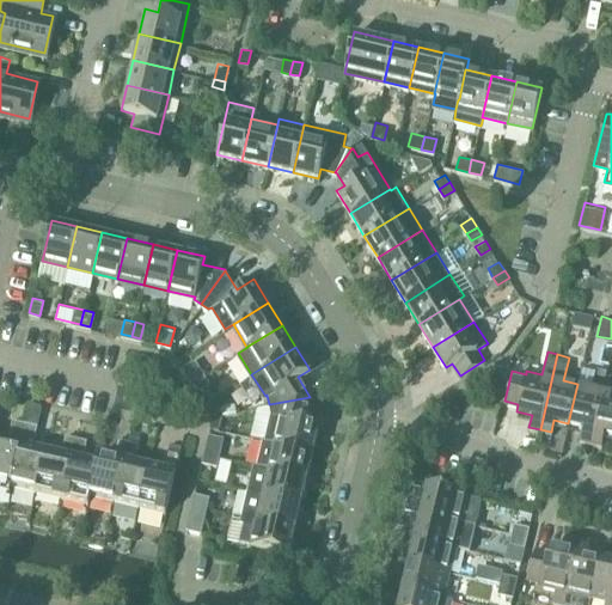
[(182,365),(185,372),(191,380),(204,372),(195,358),(182,365)]
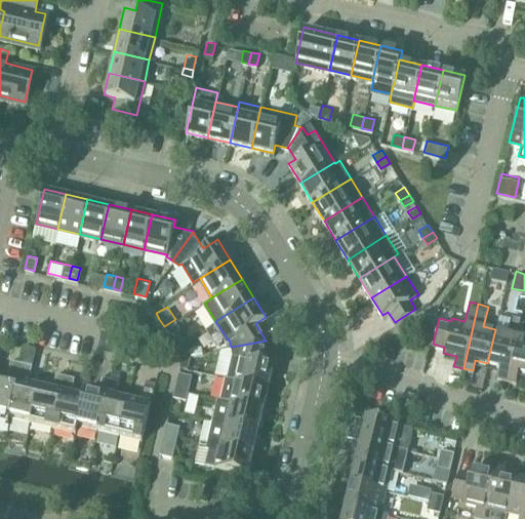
[(175,319),(164,326),(169,333),(179,327),(175,319)]
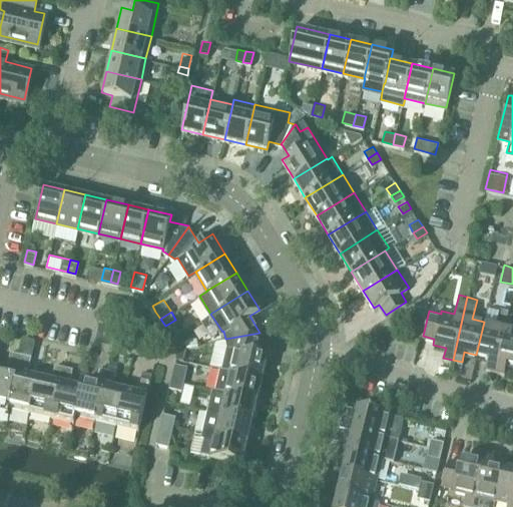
[(494,370),(507,315),(498,312),(495,324),(484,322),(476,355),(488,357),(485,368),(494,370)]
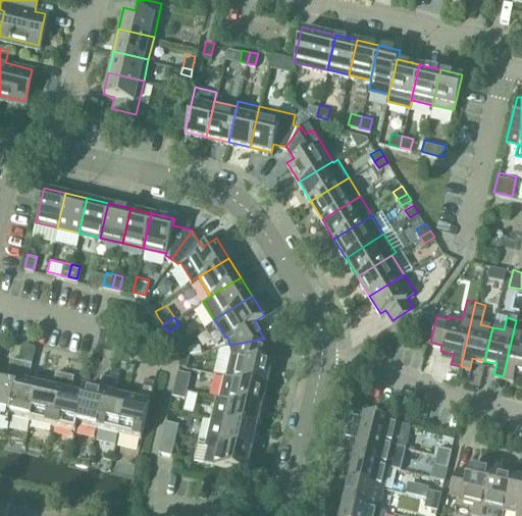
[(521,321),(516,320),(503,376),(513,378),(515,368),(521,369),(521,321)]
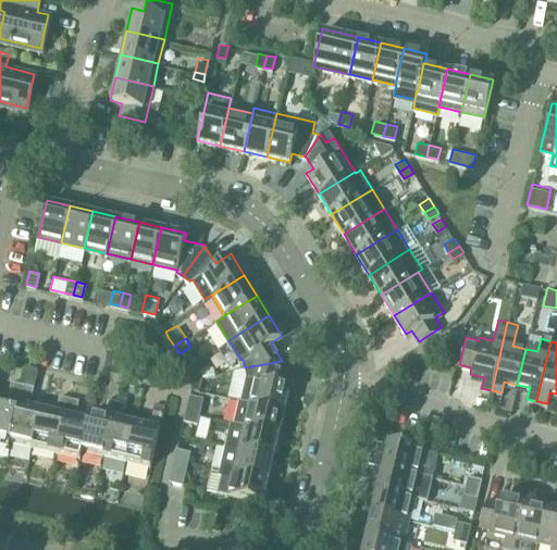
[(240,398),(247,399),(247,400),(284,409),(289,385),(277,382),(282,361),(245,367),(246,375),(240,398)]
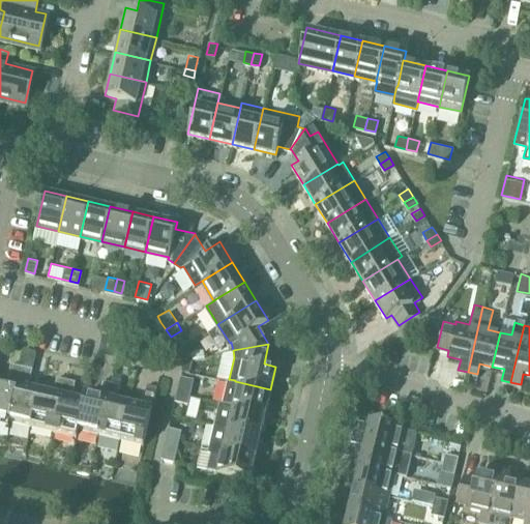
[(26,350),(23,365),(9,420),(10,420),(30,425),(39,389),(27,386),(35,352),(26,350)]
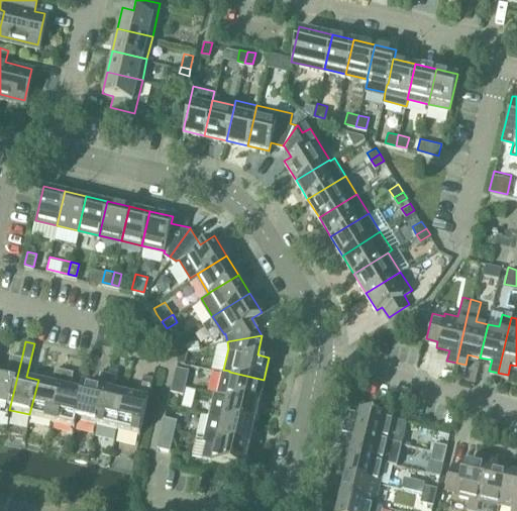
[(0,417),(7,419),(10,410),(9,410),(22,355),(10,353),(4,378),(0,377),(0,417)]
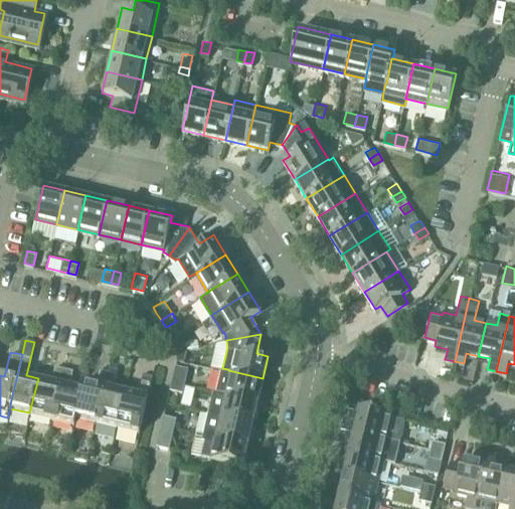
[(175,363),(173,371),(171,379),(184,382),(187,366),(175,363)]
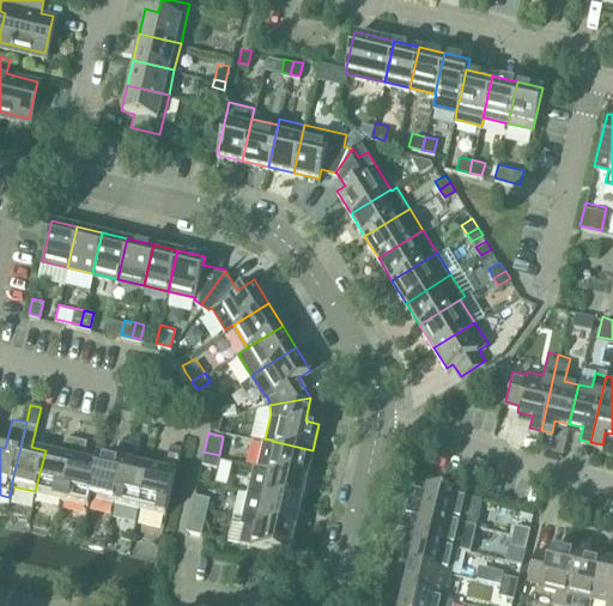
[(61,498),(76,436),(66,434),(61,454),(46,450),(35,491),(61,498)]
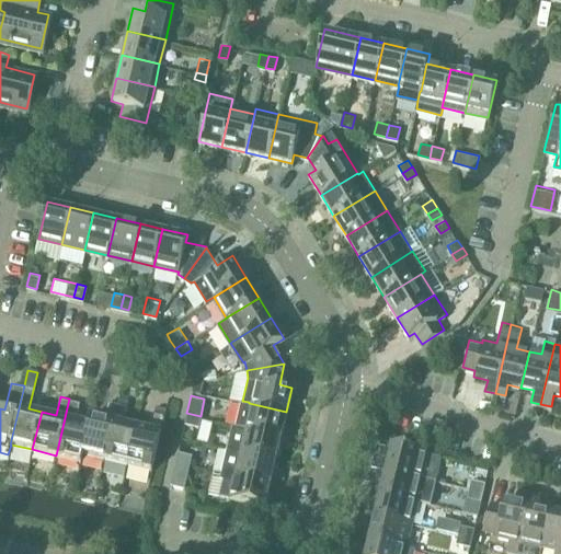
[(69,399),(56,456),(80,461),(82,453),(81,452),(90,414),(89,414),(87,423),(75,419),(79,402),(69,399)]
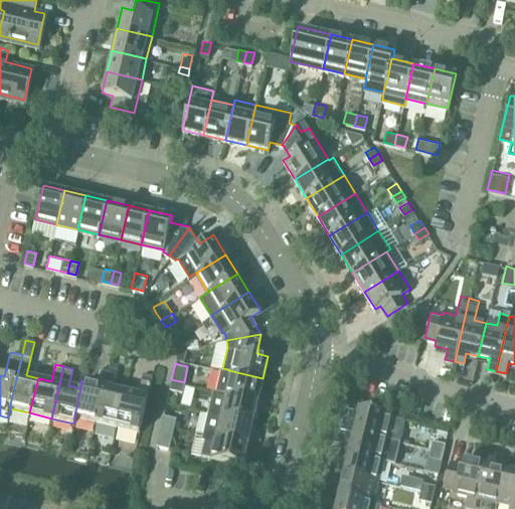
[(96,420),(108,368),(99,366),(95,383),(82,380),(74,415),(75,416),(96,420)]
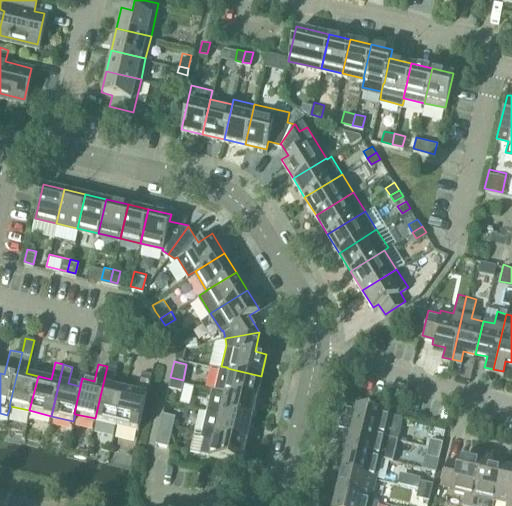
[(107,366),(95,418),(116,423),(124,388),(112,385),(116,369),(107,366)]
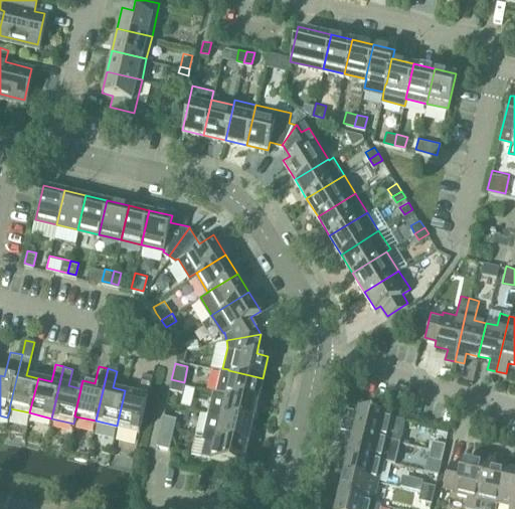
[(228,370),(223,390),(223,391),(258,399),(263,378),(228,370)]
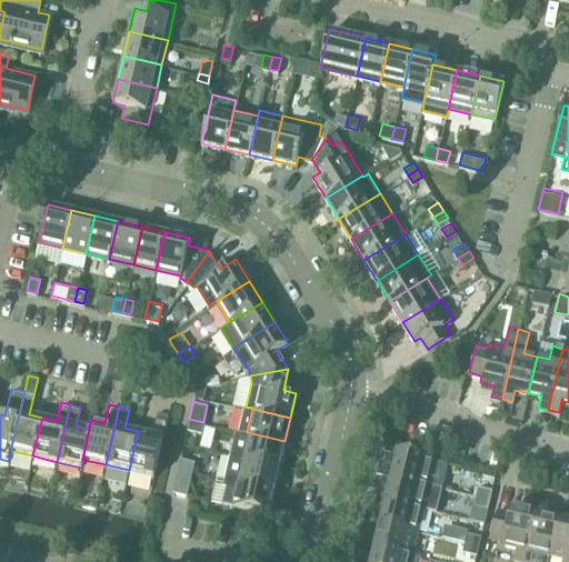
[(138,431),(129,470),(153,477),(167,419),(156,417),(151,434),(138,431)]
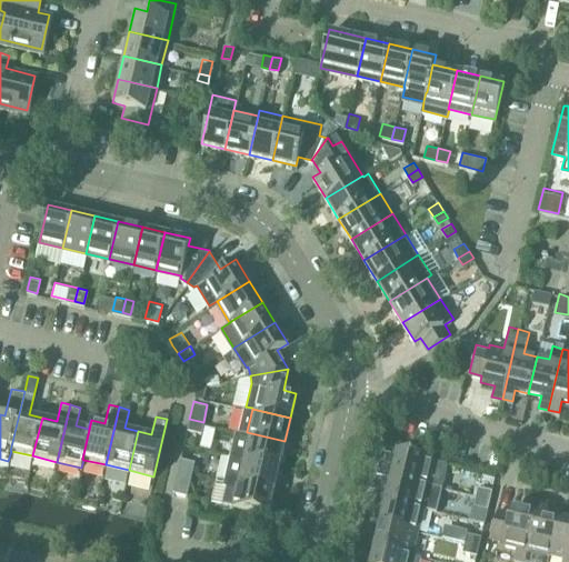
[(203,422),(189,419),(187,428),(201,431),(203,422)]
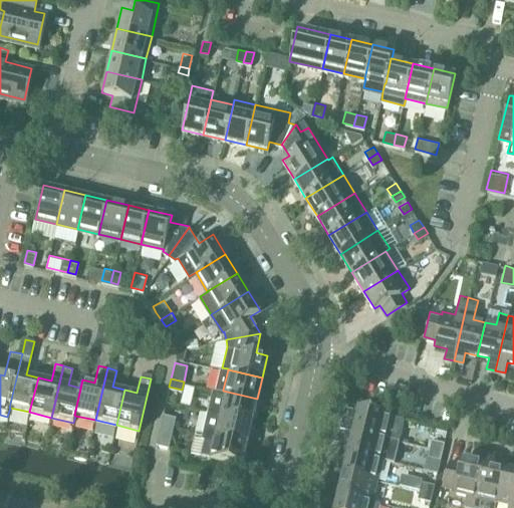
[(212,387),(211,393),(207,409),(252,420),(257,399),(223,391),(223,390),(212,387)]
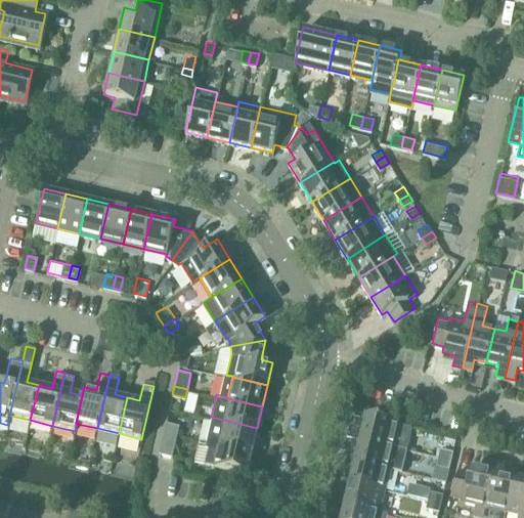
[(412,425),(365,414),(360,436),(407,447),(412,425)]
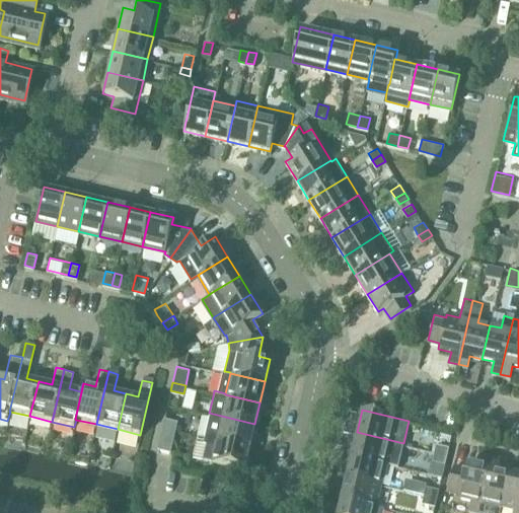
[(205,434),(249,445),(254,424),(209,413),(205,434)]
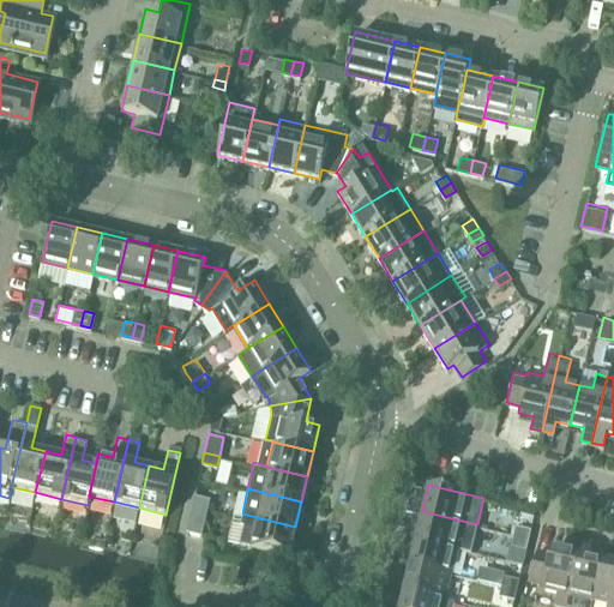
[(193,502),(208,505),(210,497),(196,493),(193,502)]
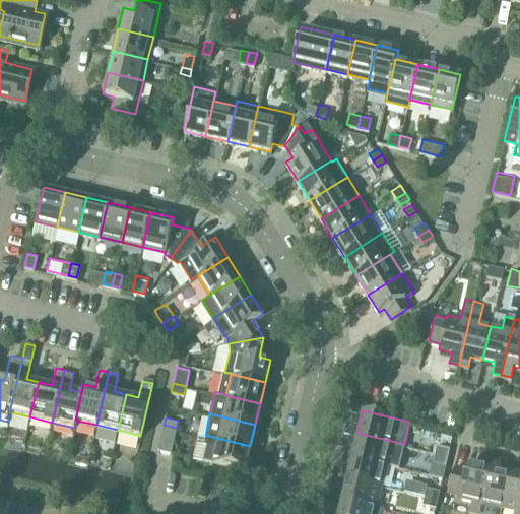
[(176,428),(164,425),(158,448),(171,451),(176,428)]
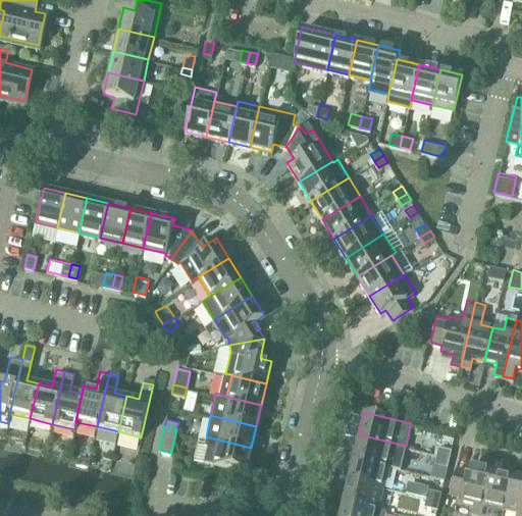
[(401,466),(406,446),(359,434),(354,456),(388,464),(388,463),(401,466)]
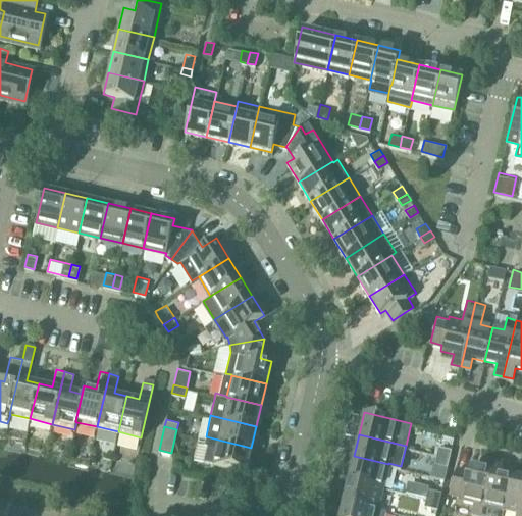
[(203,461),(246,470),(251,448),(206,436),(204,445),(207,446),(203,461)]
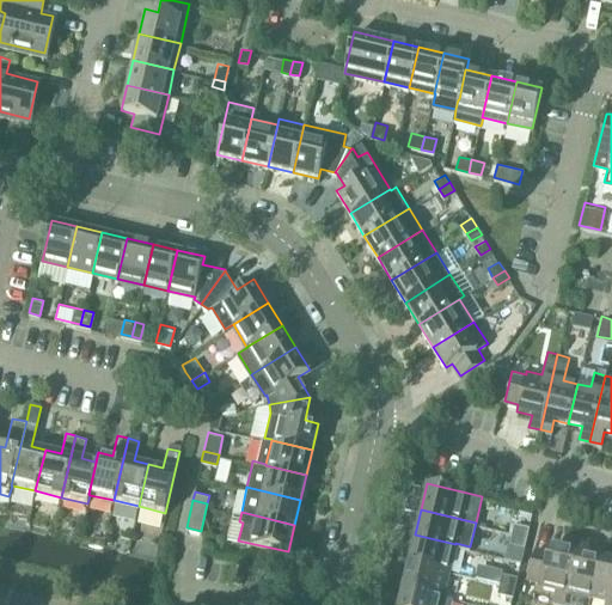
[(512,531),(527,535),(530,525),(514,521),(512,531)]
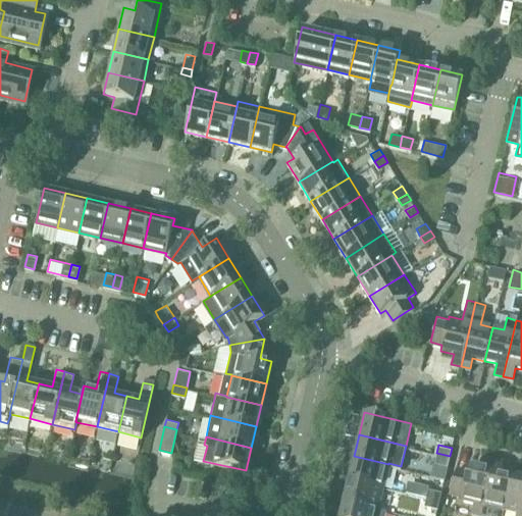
[(450,456),(436,453),(434,462),(448,465),(450,456)]
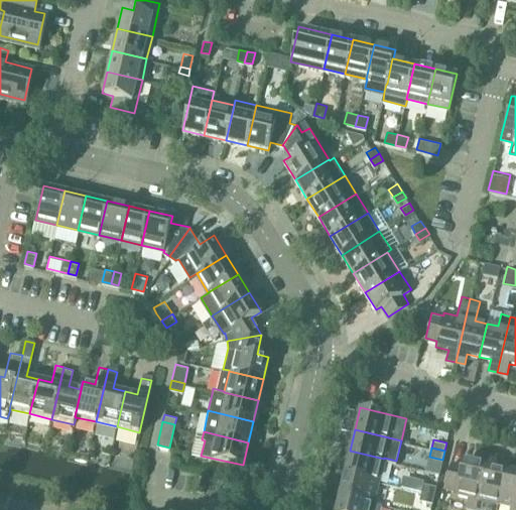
[(384,459),(350,451),(345,472),(379,480),(384,459)]
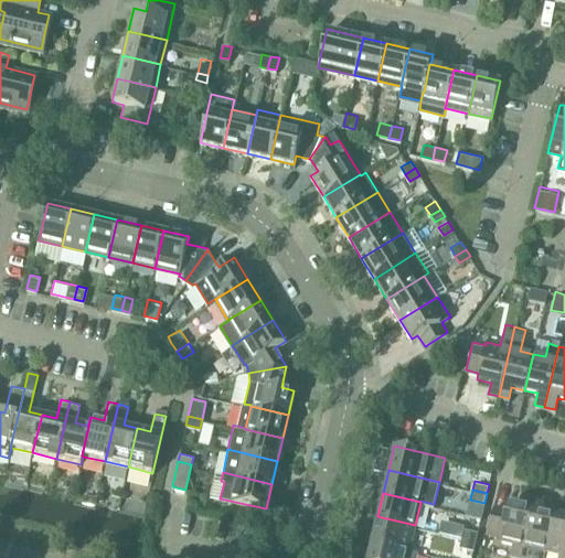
[(520,556),(534,495),(524,493),(521,504),(508,501),(507,507),(494,504),(487,532),(499,535),(499,537),(512,540),(510,554),(520,556)]
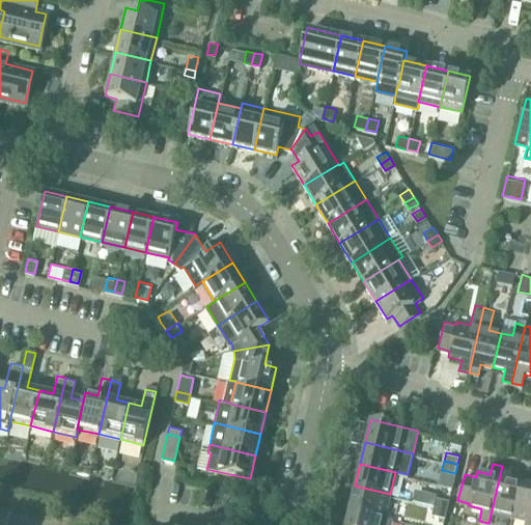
[(502,466),(488,523),(497,524),(498,524),(501,514),(512,517),(521,482),(509,479),(512,469),(502,466)]
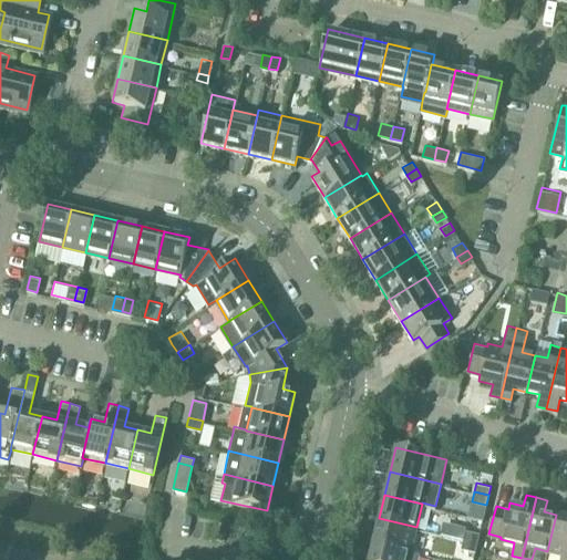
[(566,559),(566,516),(556,515),(547,551),(560,555),(558,559),(566,559)]
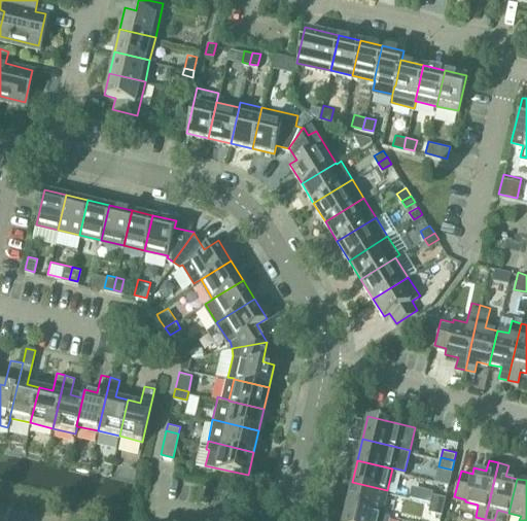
[(387,490),(352,482),(347,504),(383,512),(387,490)]
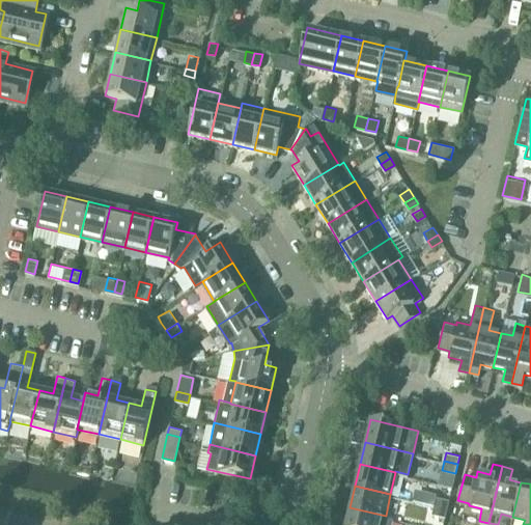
[(449,498),(436,495),(434,504),(446,507),(449,498)]
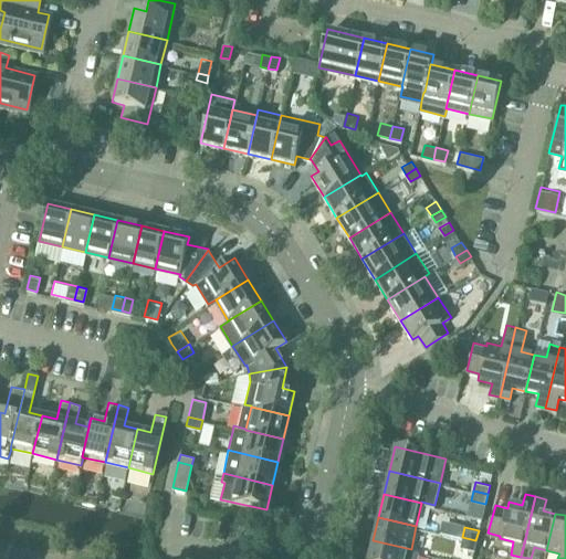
[(460,546),(473,549),(475,540),(462,537),(460,546)]
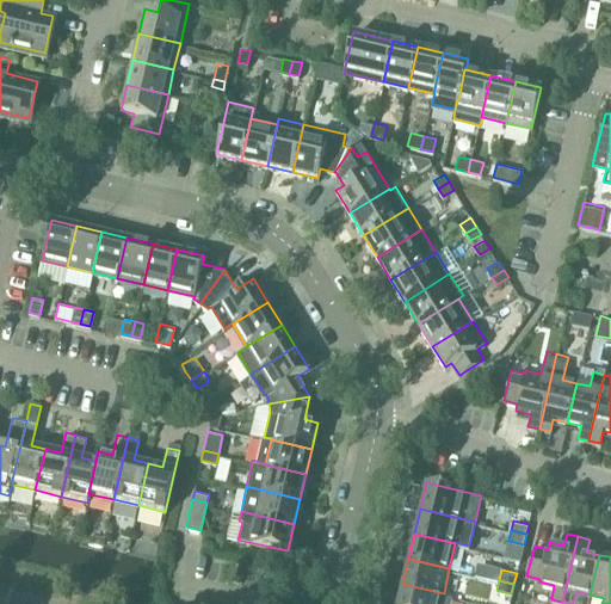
[(440,603),(444,593),(402,584),(397,603),(440,603)]
